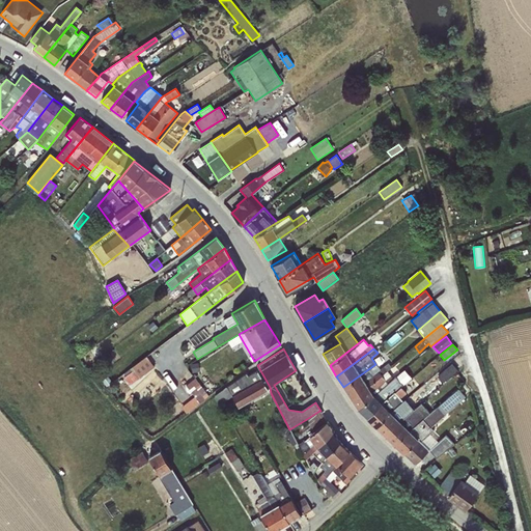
[(132,371),(123,376),(130,385),(154,366),(146,356),(130,368),(132,371)]
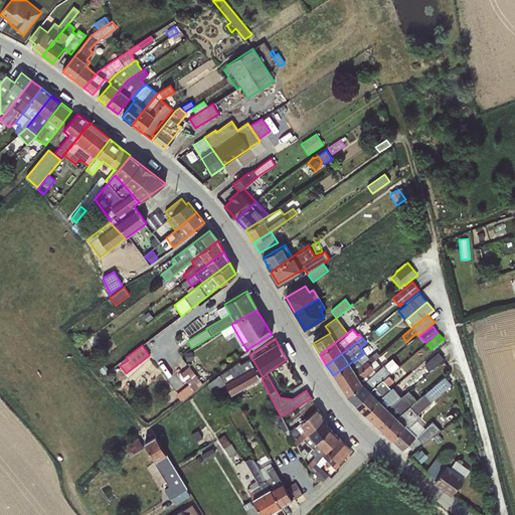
[(192,351),(184,353),(186,361),(193,360),(192,351)]
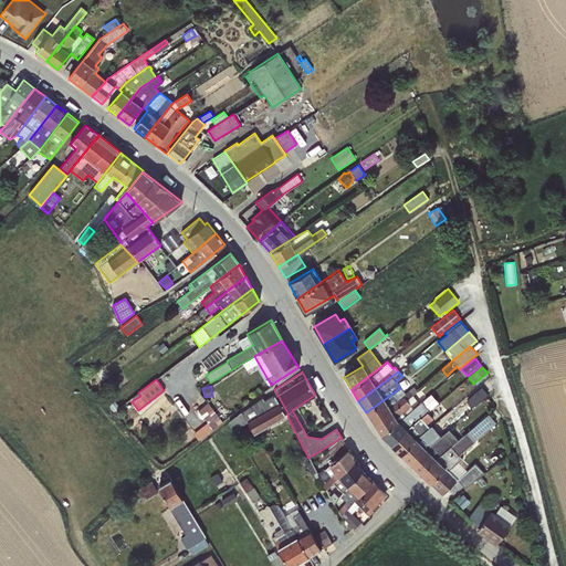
[(400,388),(366,412),(374,425),(412,395),(417,391),(413,387),(406,394),(400,388)]
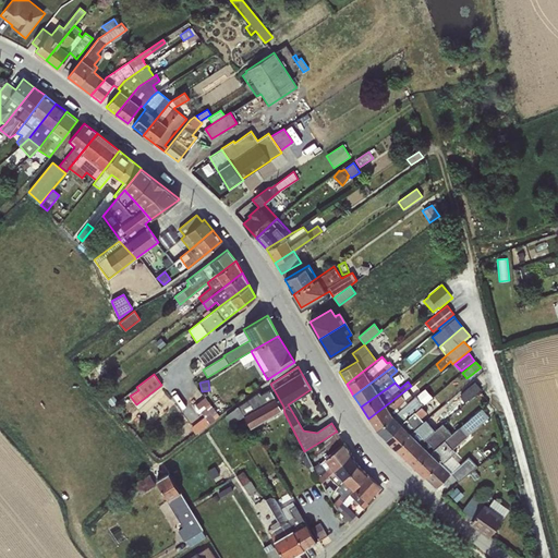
[(480,389),(474,383),(459,396),(465,402),(480,389)]
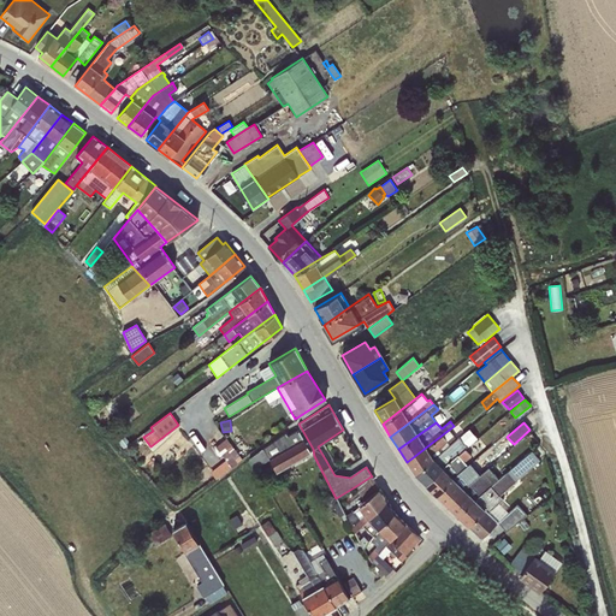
[(469,428),(460,437),(468,446),(478,438),(469,428)]
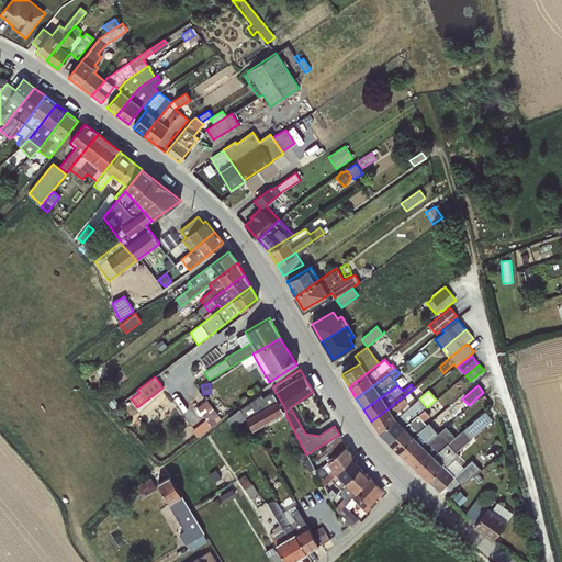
[(409,392),(371,422),(378,433),(416,401),(409,392)]
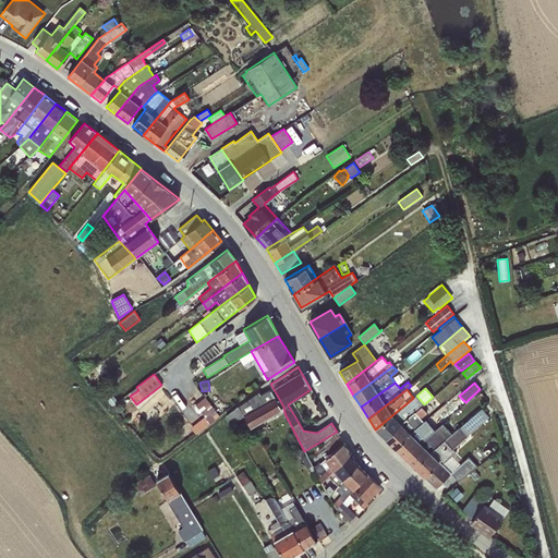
[(251,428),(281,410),(269,390),(261,396),(258,392),(226,416),(231,424),(244,416),(251,428)]
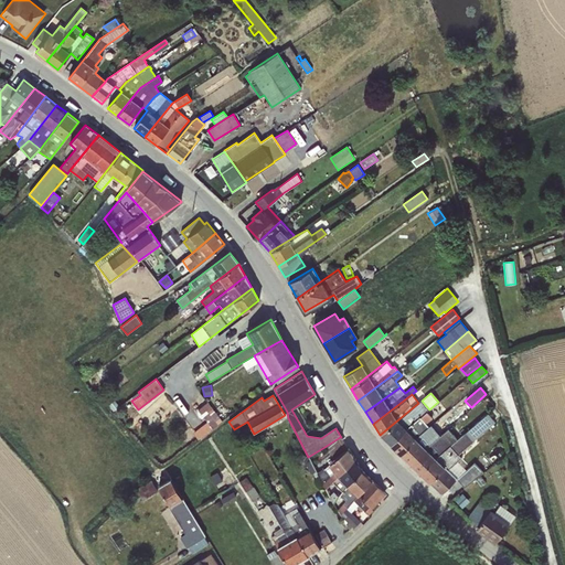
[(429,409),(422,401),(418,403),(380,435),(390,445),(427,413),(429,411),(429,409)]
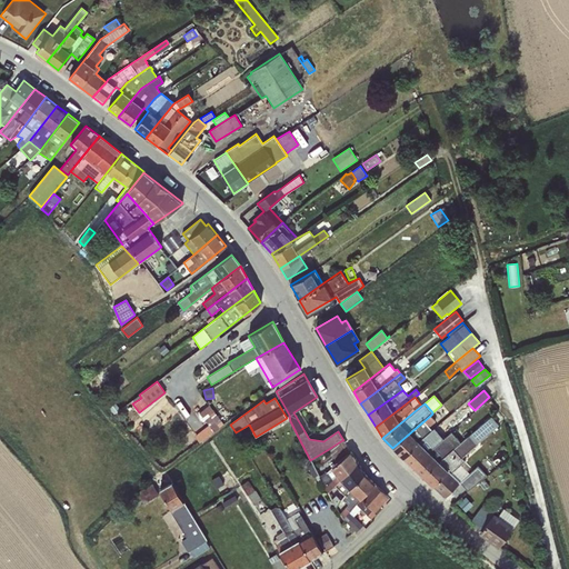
[(209,405),(199,412),(208,425),(193,436),(199,442),(223,423),(209,405)]
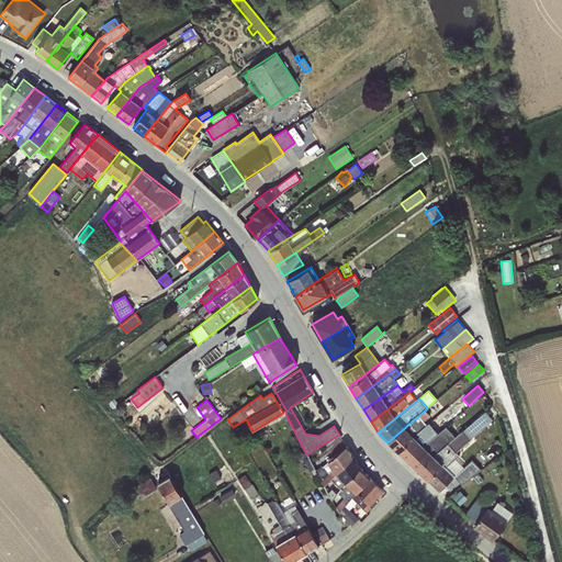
[(425,411),(388,442),(397,452),(428,423),(426,419),(430,416),(425,411)]
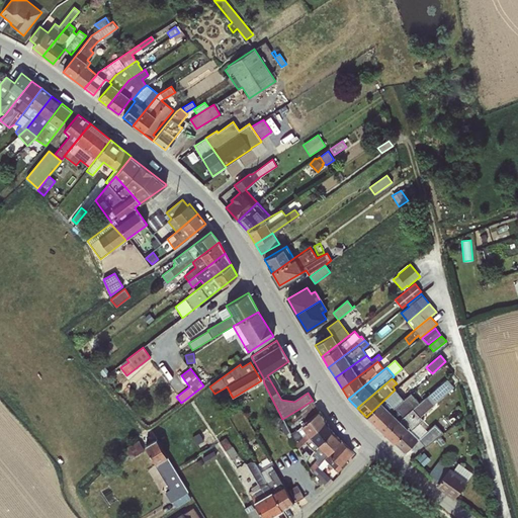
[(395,390),(366,417),(375,426),(411,394),(422,382),(419,379),(407,390),(409,391),(401,397),(400,396),(403,394),(398,387),(395,390)]
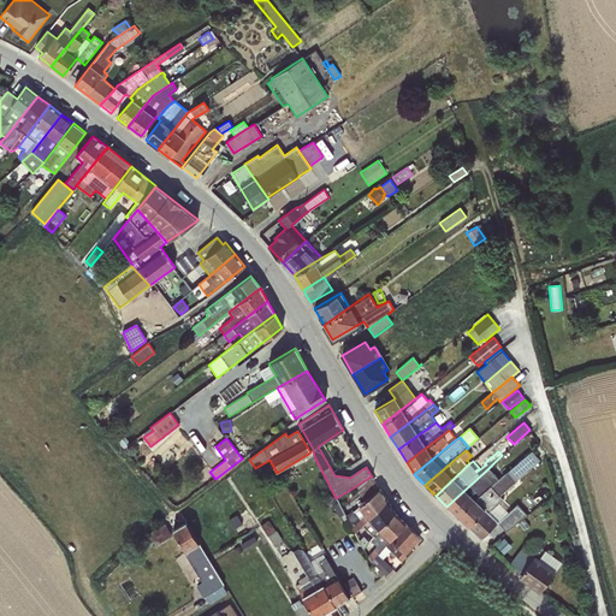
[(499,480),(457,516),(480,539),(498,522),(507,532),(527,515),(516,504),(508,513),(499,503),(503,499),(499,496),(539,460),(532,451),(499,480)]
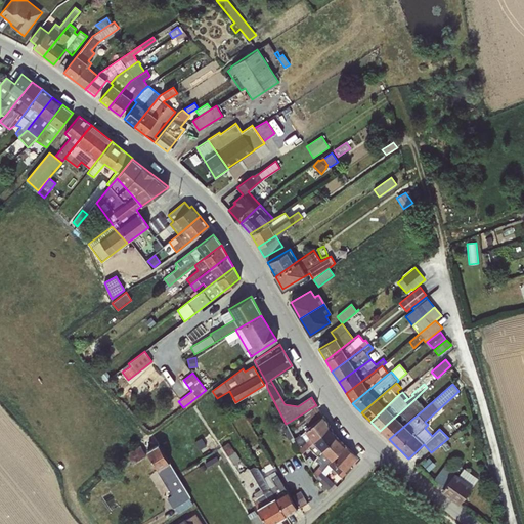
[(416,398),(380,431),(389,439),(425,408),(416,398)]
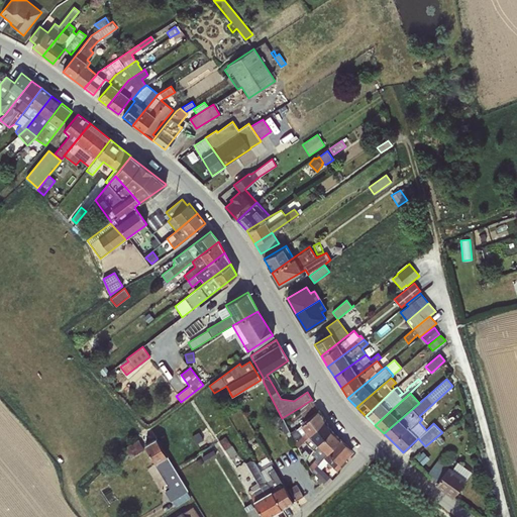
[(295,442),(325,420),(318,410),(311,400),(297,409),(306,419),(297,429),(290,432),(295,442)]
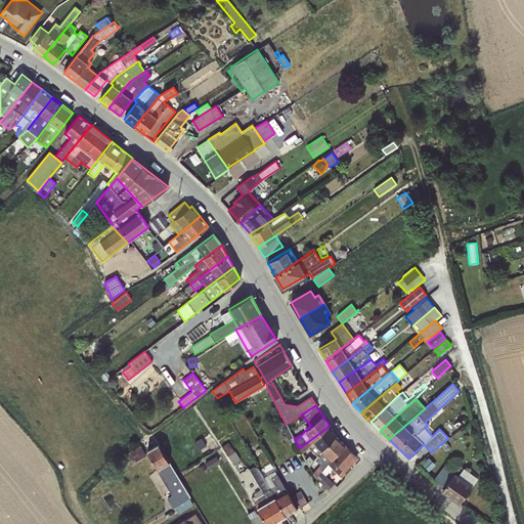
[(279,421),(273,429),(280,433),(286,425),(279,421)]
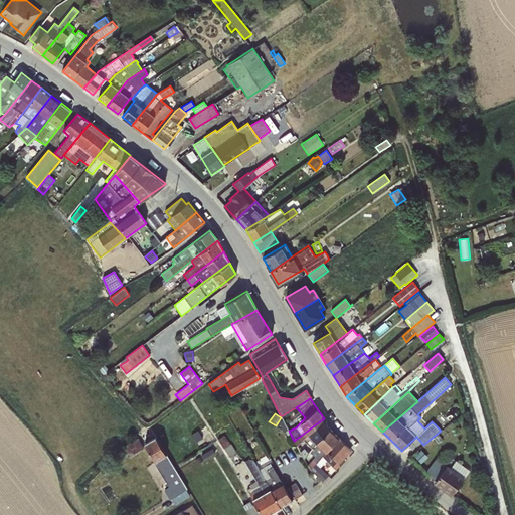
[(310,452),(330,428),(324,418),(294,441),(304,460),(310,452)]
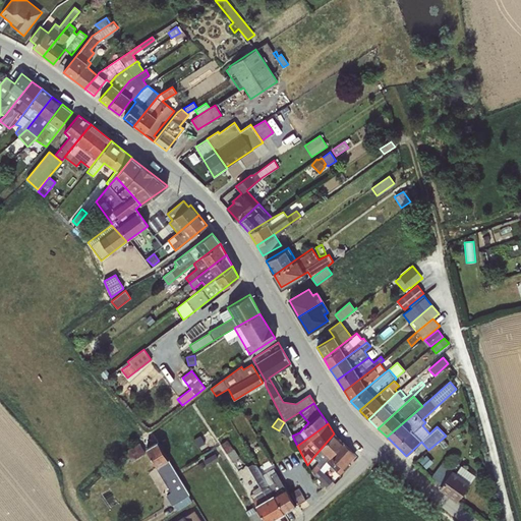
[(314,474),(343,443),(334,433),(313,457),(319,461),(310,470),(314,474)]
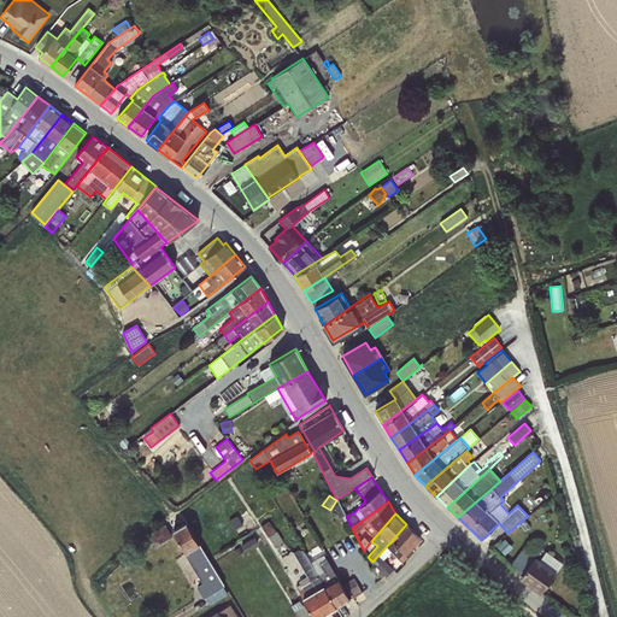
[(238,516),(229,521),(234,530),(242,524),(238,516)]
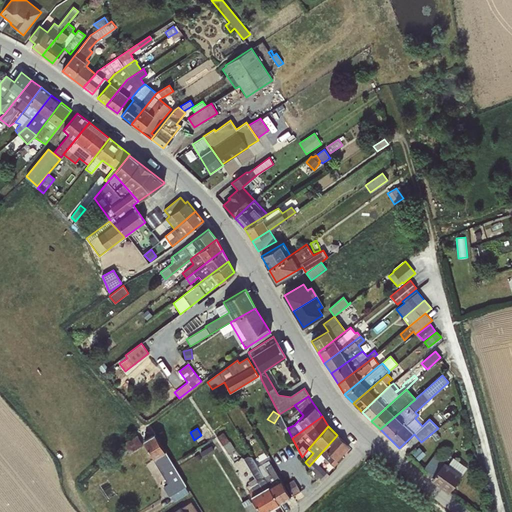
[(216,437),(228,454),(235,450),(230,441),(229,441),(223,433),(216,437)]
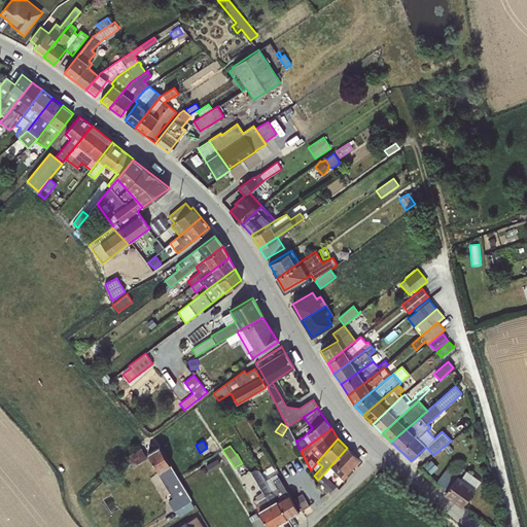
[(159,447),(147,453),(172,497),(168,500),(174,511),(175,510),(179,516),(194,507),(189,500),(191,500),(159,447)]
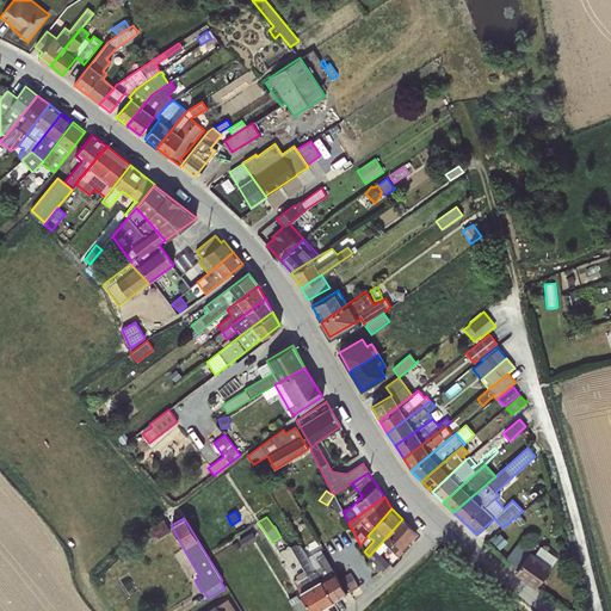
[(162,519),(147,530),(148,532),(146,534),(149,539),(152,537),(154,541),(170,531),(162,519)]
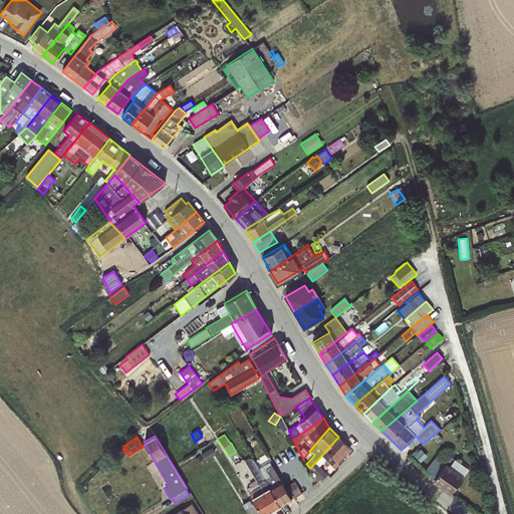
[(335,462),(349,447),(338,437),(310,468),(308,469),(317,482),(320,479),(322,481),(327,475),(319,467),(323,462),(328,466),(330,464),(334,468),(338,464),(335,462)]
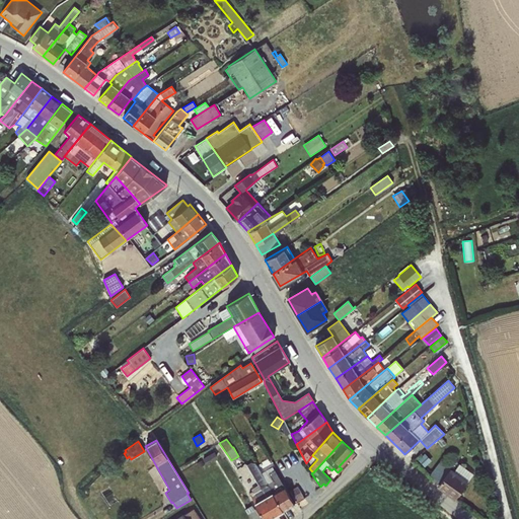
[(217,456),(214,451),(202,458),(205,464),(217,456)]
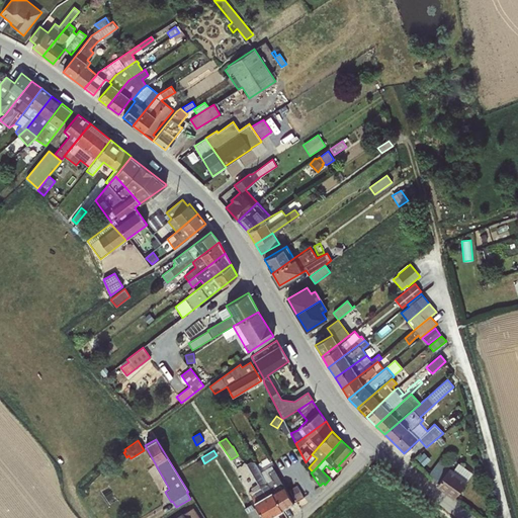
[(433,478),(442,464),(437,460),(428,473),(433,478)]
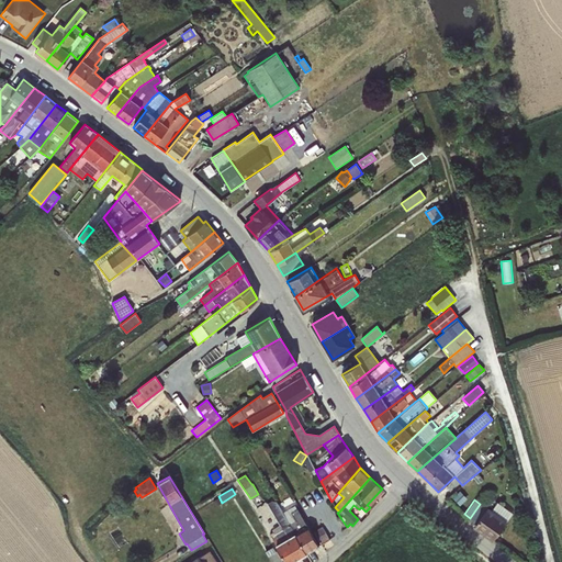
[(306,553),(283,514),(276,501),(272,501),(267,503),(280,525),(272,529),(273,532),(270,534),(285,561),(291,561),(306,553)]
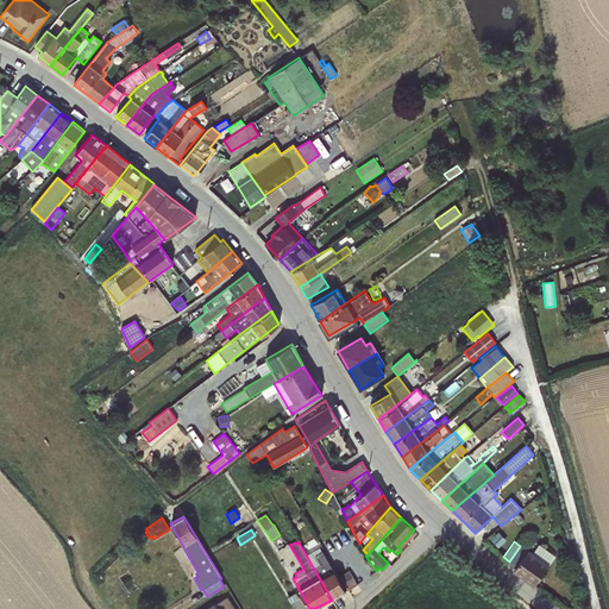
[(520,546),(509,562),(516,566),(514,570),(534,585),(556,556),(539,544),(532,553),(528,550),(528,551),(520,546)]
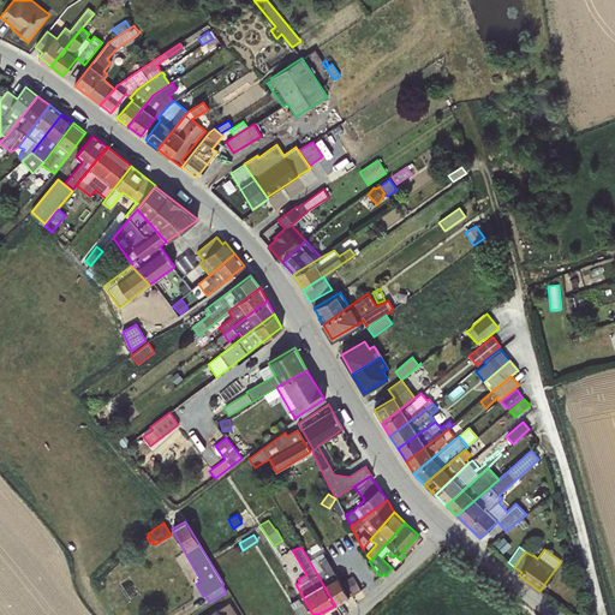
[(335,605),(348,597),(323,551),(315,556),(316,557),(310,562),(335,605)]
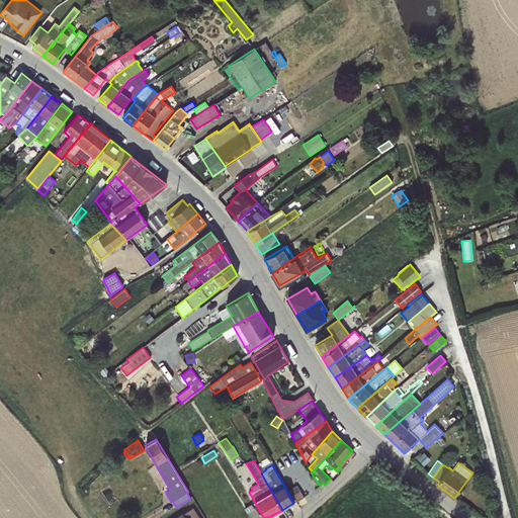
[(296,485),(288,490),(295,502),(304,497),(296,485)]
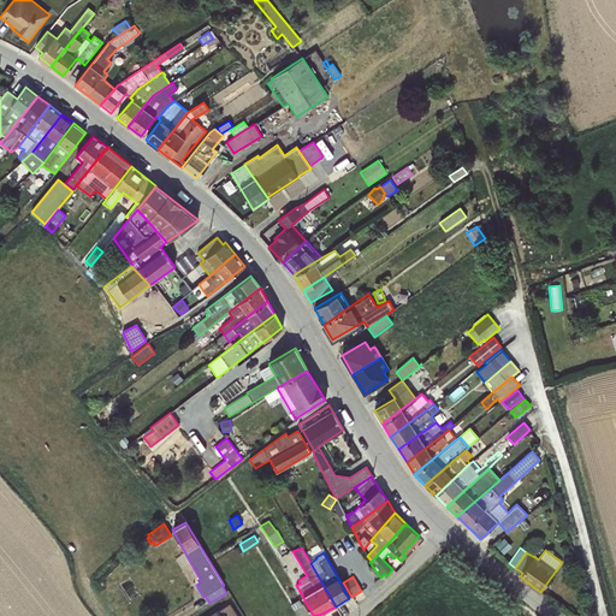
[(308,615),(298,599),(290,605),(296,615),(308,615)]
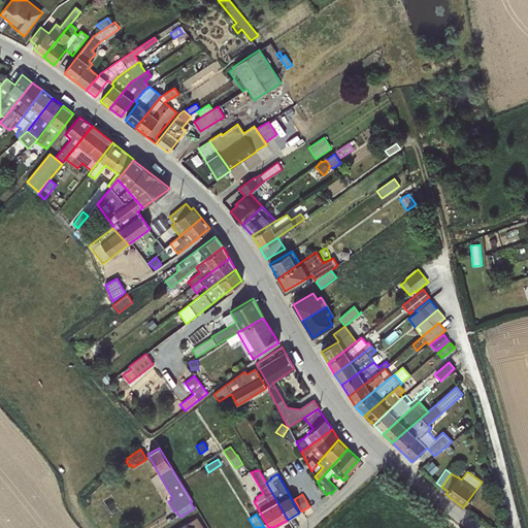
[(186,523),(177,527),(203,527),(196,518),(187,524),(186,523)]
